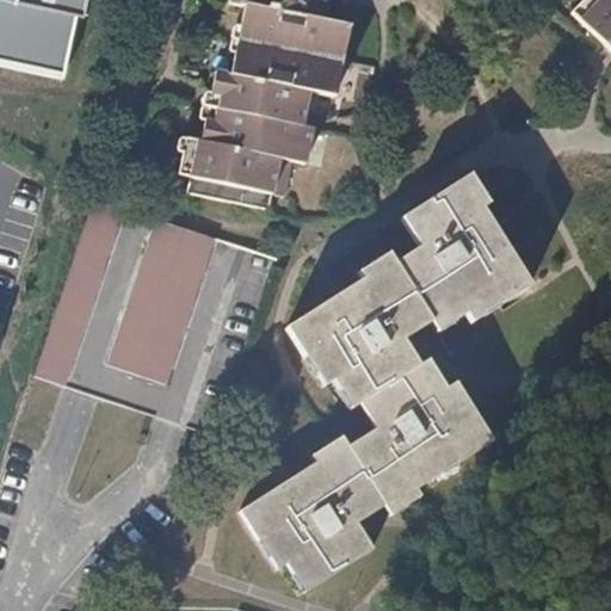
[(6,0),(0,0),(0,59),(68,74),(80,14),(6,0)]
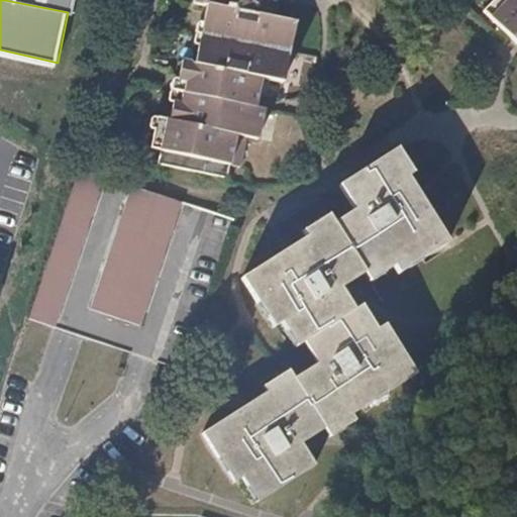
[(5,0),(68,12),(75,14),(77,0),(5,0)]
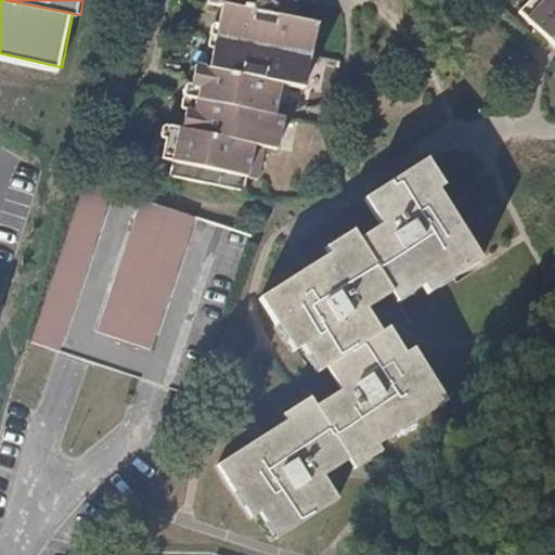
[(152,172),(194,183),(250,198),(254,183),(266,185),(272,152),(282,154),(291,129),(287,128),(274,125),(274,115),(257,112),(260,93),(278,97),(281,87),(304,92),(320,25),(295,18),(297,5),(280,2),(280,0),(196,0),(199,0),(185,67),(172,65),(169,78),(210,87),(208,102),(166,93),(158,128),(149,125),(141,155),(140,162),(153,165),(152,172)]
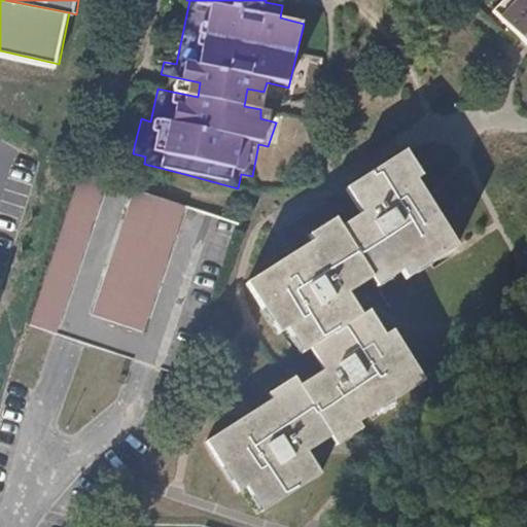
[(526,0),(499,0),(493,7),(525,38),(526,36),(526,0)]
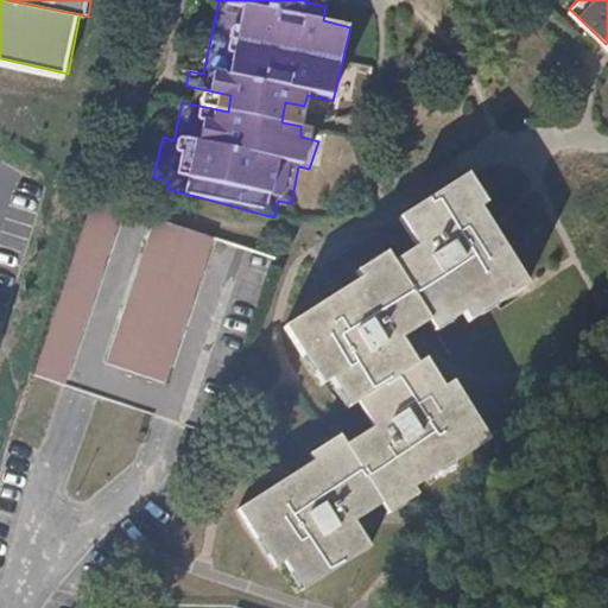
[(228,112),(230,95),(185,86),(184,94),(182,102),(228,112)]
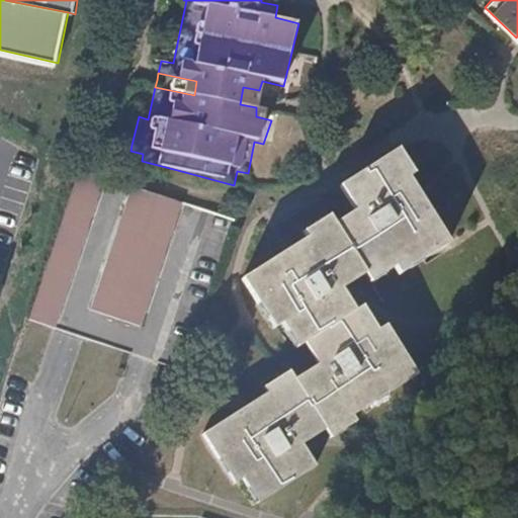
[(278,101),(282,90),(283,86),(262,81),(259,90),(256,107),(256,116),(268,119),(271,120),(274,114),(278,101)]
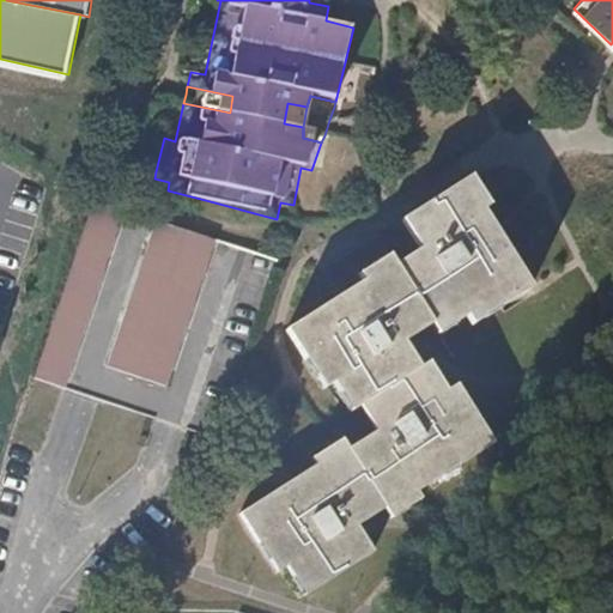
[(303,127),(307,107),(287,103),(284,123),(303,127)]
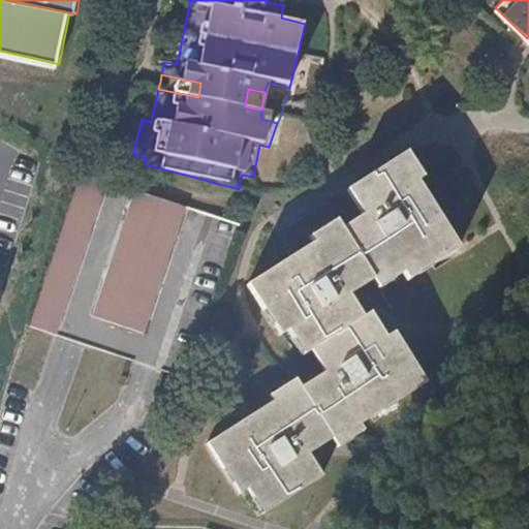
[(272,148),(280,117),(277,123),(269,147),(272,148)]
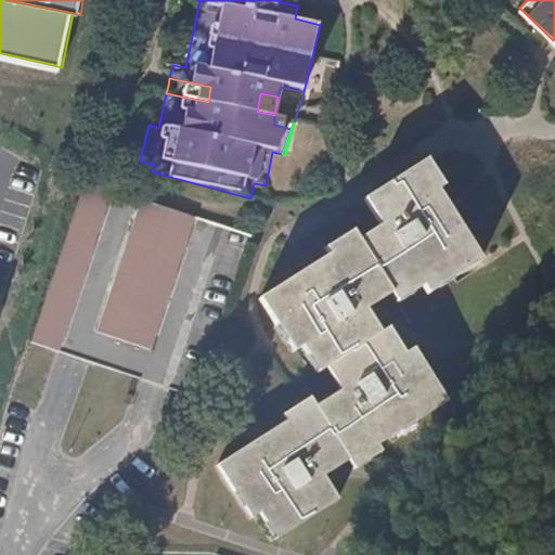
[(485,260),(442,191),(449,186),(431,157),(368,197),(384,226),(361,239),(389,287),(394,294),(400,302),(409,297),(427,286),(431,294),(485,260)]
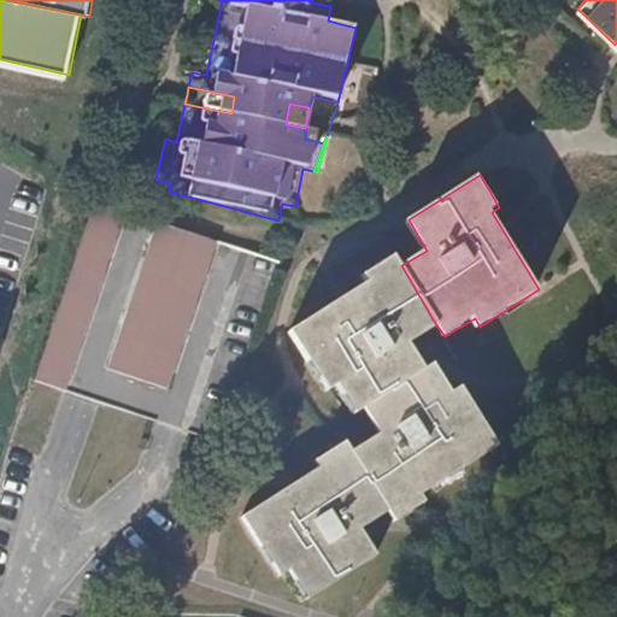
[(94,201),(37,382),(69,392),(125,211),(94,201)]
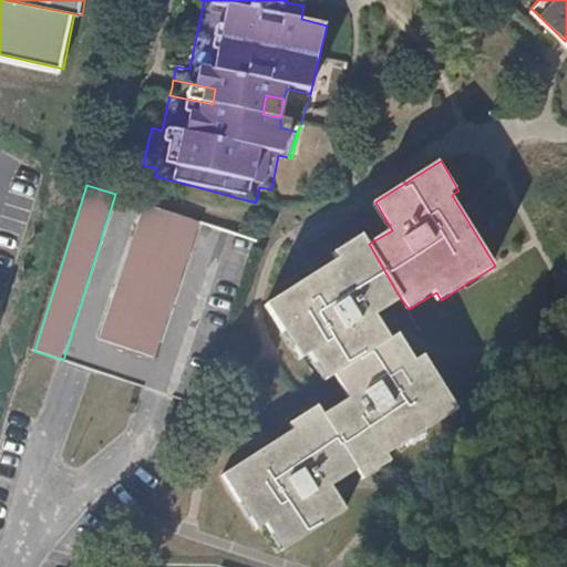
[(100,341),(157,360),(200,220),(143,203),(100,341)]
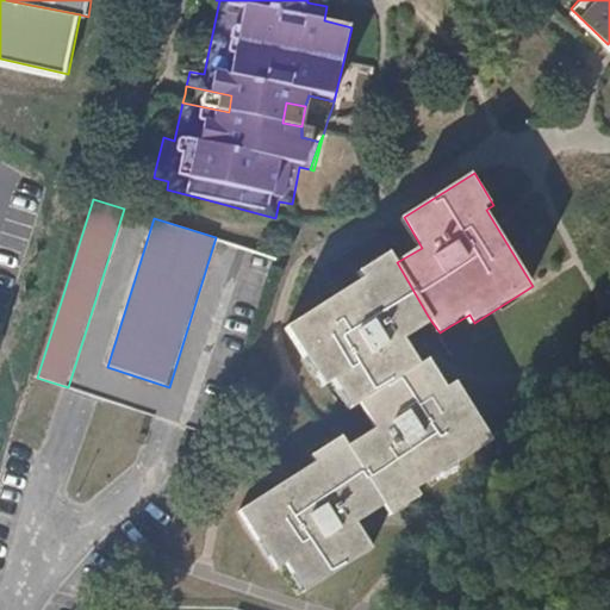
[(421,366),(405,341),(418,331),(433,323),(428,316),(397,262),(390,251),(361,271),(365,278),(360,280),(337,294),(287,325),(324,388),(335,381),(353,410),(365,403),(421,366)]
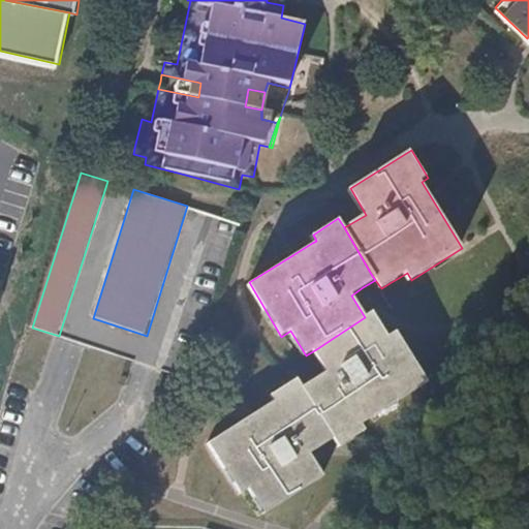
[(432,383),(400,331),(391,336),(374,312),(365,317),(316,349),(329,371),(315,378),(304,385),(337,438),(337,439),(342,447),(370,430),(366,425),(432,383)]
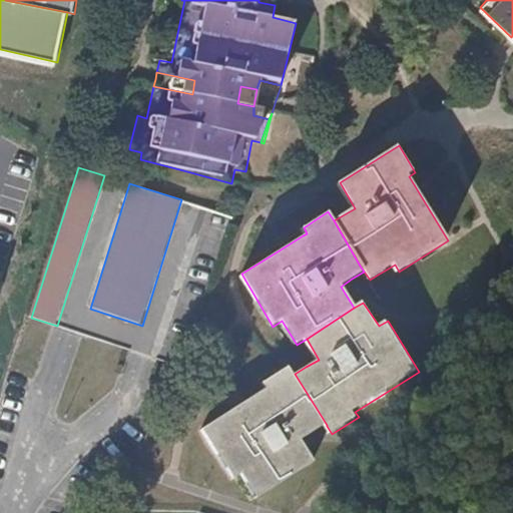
[(268,390),(244,404),(203,429),(235,481),(243,476),(257,499),(317,463),(302,440),(307,437),(327,425),(295,374),(290,367),(264,383),(268,390)]
